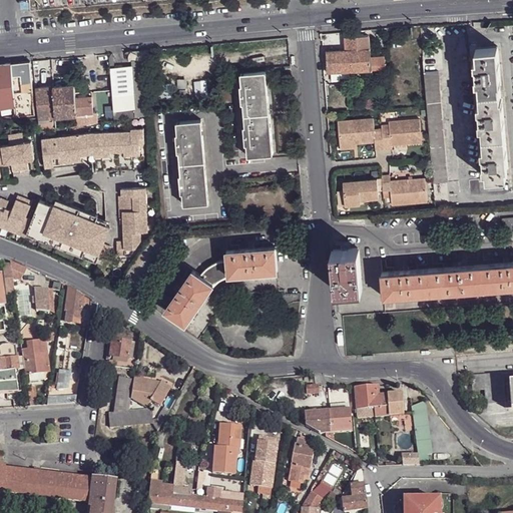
[(346,35),(347,49),(369,48),(368,34),(346,35)]
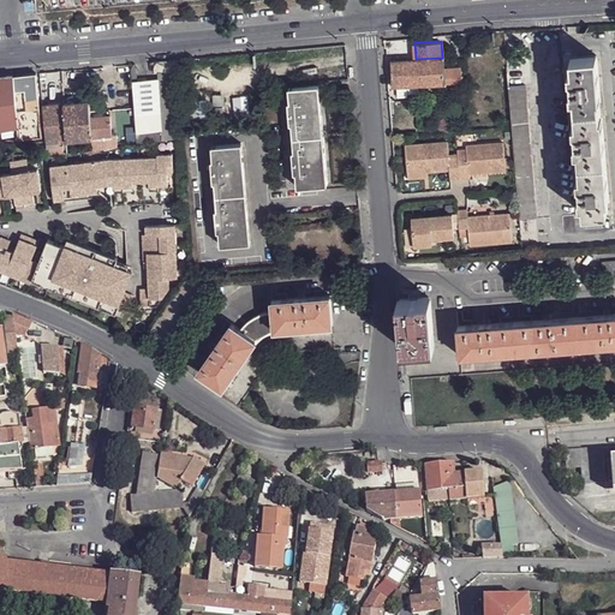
[(596,54),(569,57),(572,77),(573,90),(574,111),(598,108),(597,101),(601,100),(596,54)]
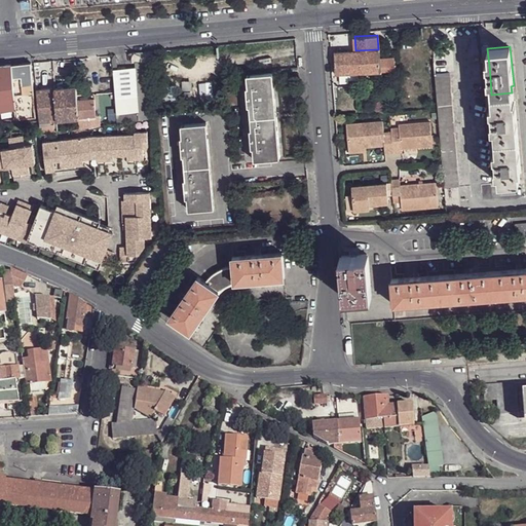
[(333,51),(335,73),(380,71),(379,62),(378,49),(355,50),(333,51)]
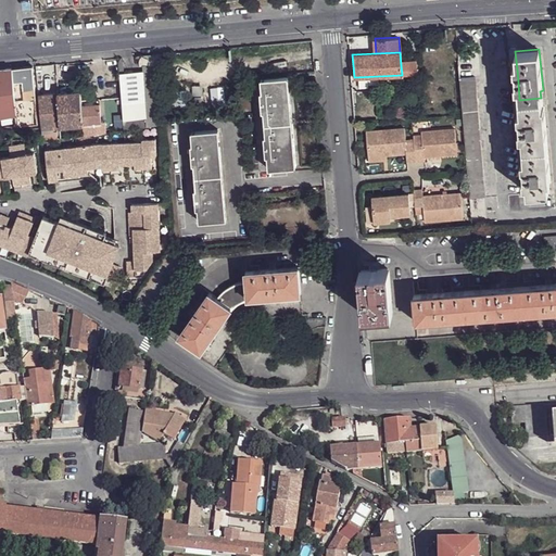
[(137,55),(139,66),(142,66),(159,65),(161,65),(160,62),(160,53),(137,55)]
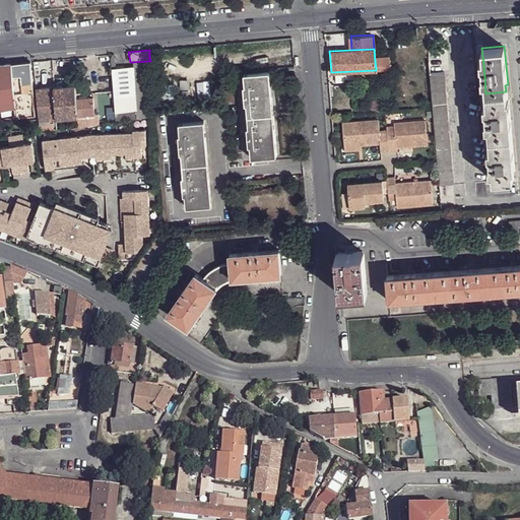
[(375,61),(376,70),(388,69),(388,60),(375,61)]
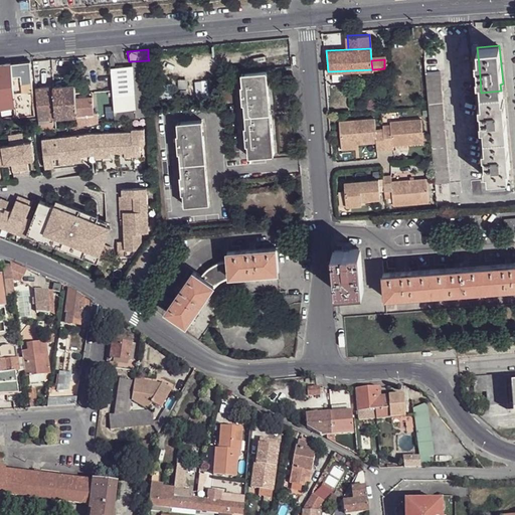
[(29,60),(10,62),(13,93),(31,91),(29,60)]
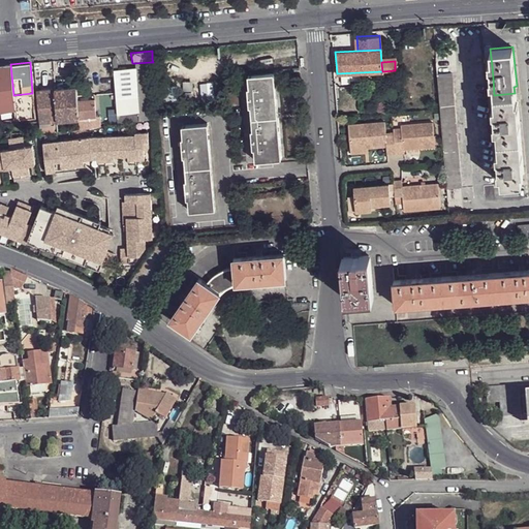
[(151,70),(151,62),(135,63),(135,70),(151,70)]
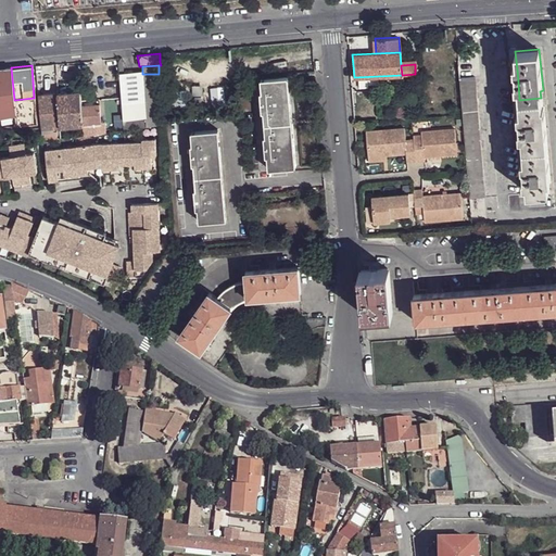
[(11,67),(0,67),(0,115),(9,115),(15,114),(14,100),(11,67)]
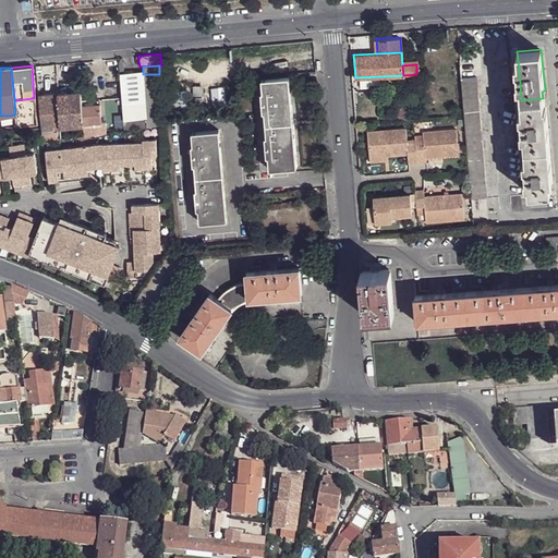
[(159,74),(143,74),(144,100),(144,128),(159,126),(159,74)]
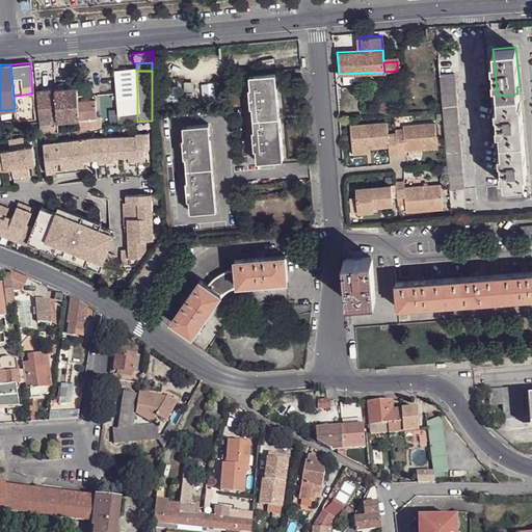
[(448,162),(450,189),(464,188),(455,73),(441,74),(443,109),(448,162)]
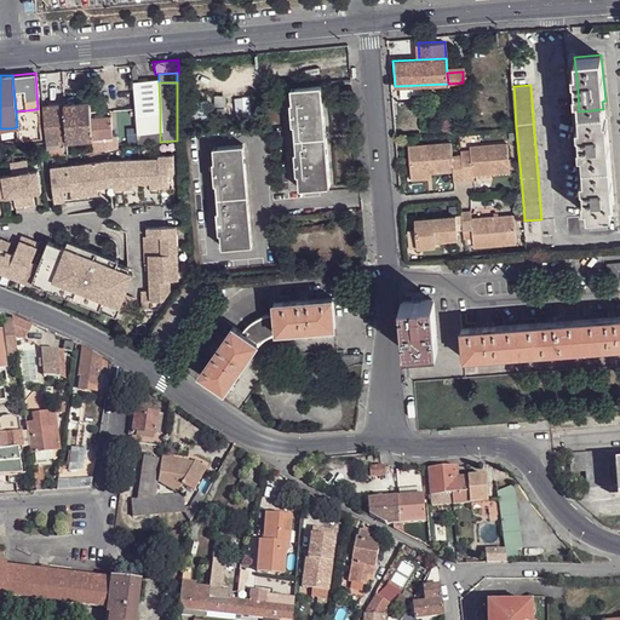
[(320,89),(290,91),(291,104),(288,105),(291,127),(292,127),(294,155),(292,155),(294,178),(296,178),(297,191),(326,189),(320,89)]
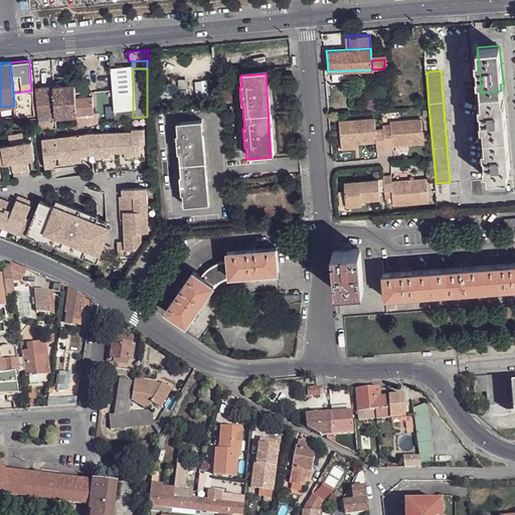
[(378,83),(372,84),(372,96),(381,96),(380,90),(378,90),(378,83)]
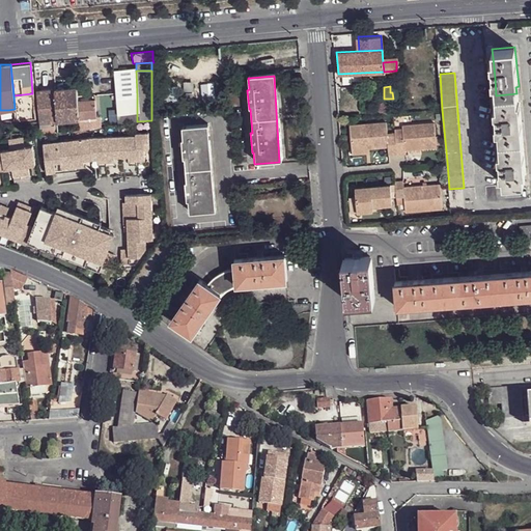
[(55,89),(57,120),(77,117),(76,102),(76,87),(55,89)]
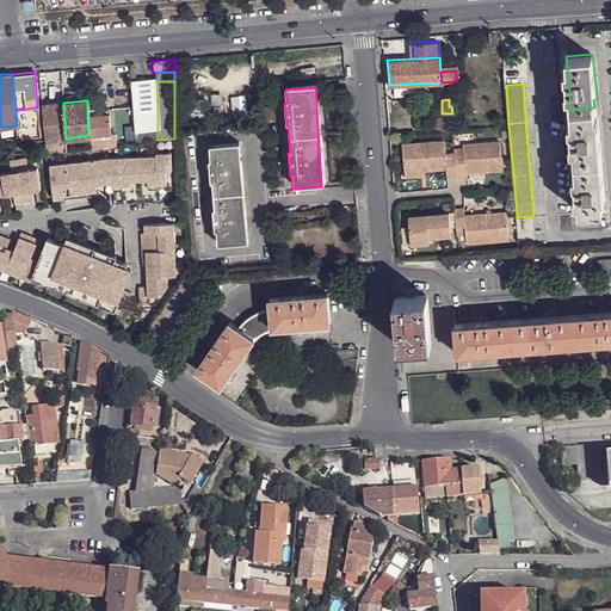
[(42,105),(44,141),(61,139),(66,139),(63,103),(42,105)]
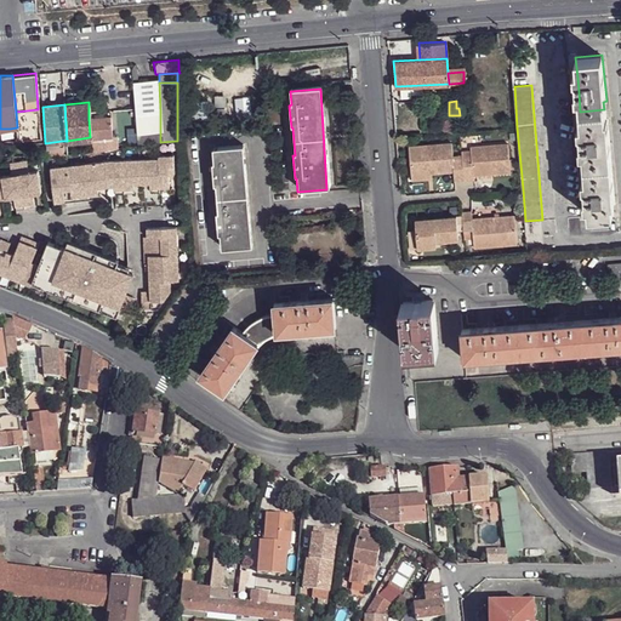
[(38,109),(16,112),(17,127),(18,141),(40,140),(38,109)]
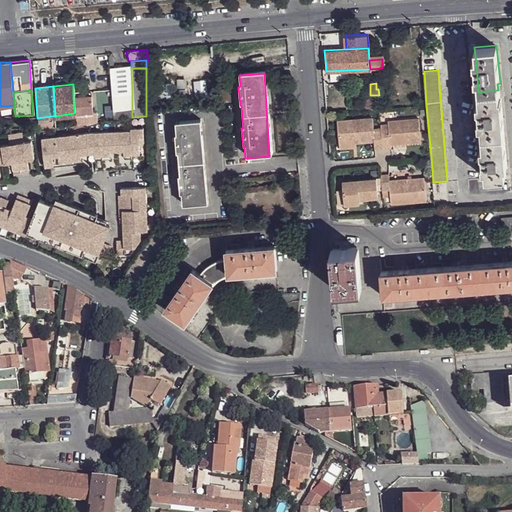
[(498,90),(478,92),(480,108),(481,119),(482,136),(504,134),(501,98),(499,98),(498,90)]
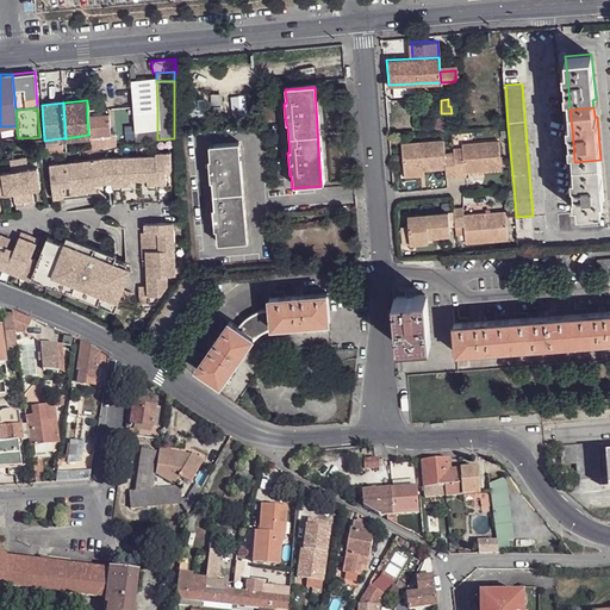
[(157,139),(157,110),(130,112),(131,132),(132,142),(157,139)]
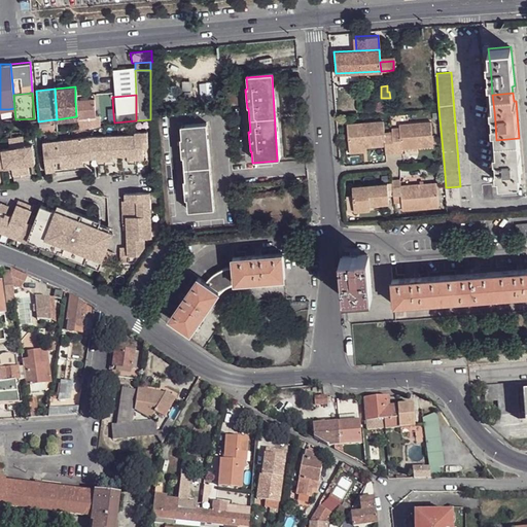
[(75,101),(76,116),(86,115),(94,114),(93,99),(75,101)]
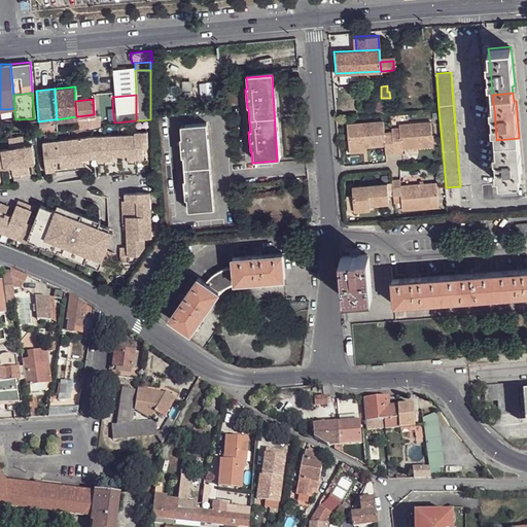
[(86,115),(76,116),(78,125),(82,124),(81,127),(86,126),(86,115)]
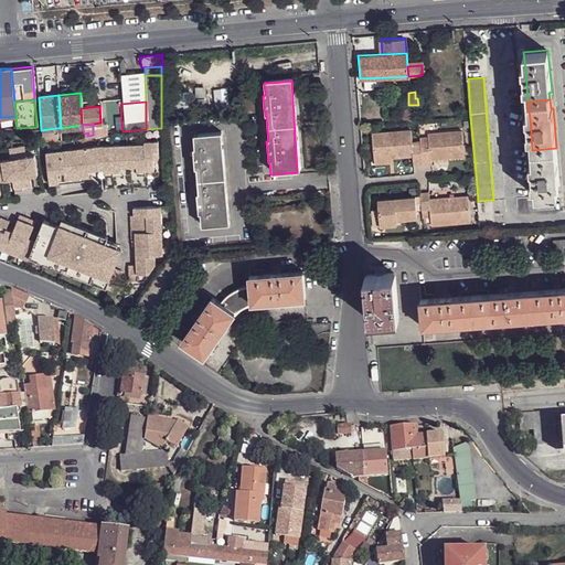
[(57,139),(56,128),(41,130),(42,140),(57,139)]
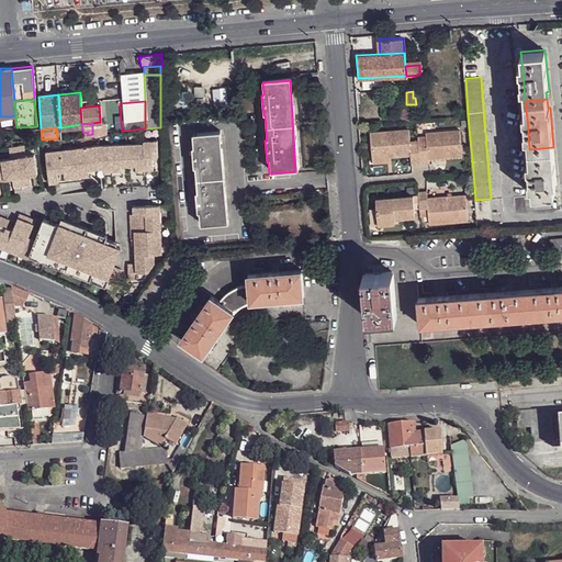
[(408,130),(370,132),(371,158),(390,157),(409,156),(411,164),(428,163),(428,158),(461,157),(459,130),(426,132),(425,136),(417,137),(417,141),(409,142),(408,130)]
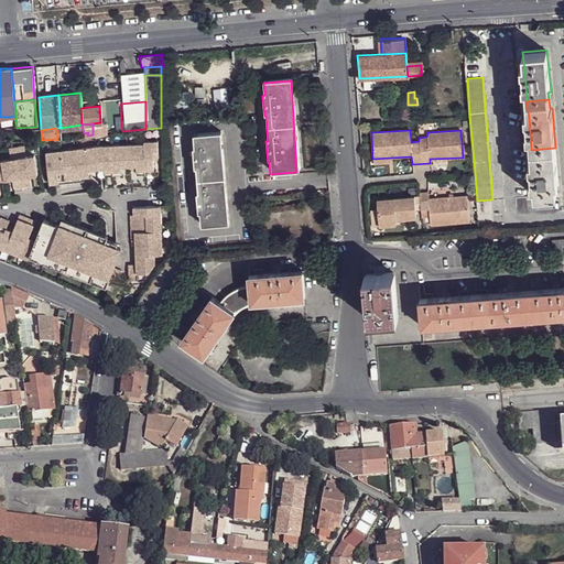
[(219,132),(193,134),(194,147),(192,147),(193,167),(195,167),(196,192),(194,192),(195,213),(197,213),(198,225),(225,224),(219,132)]
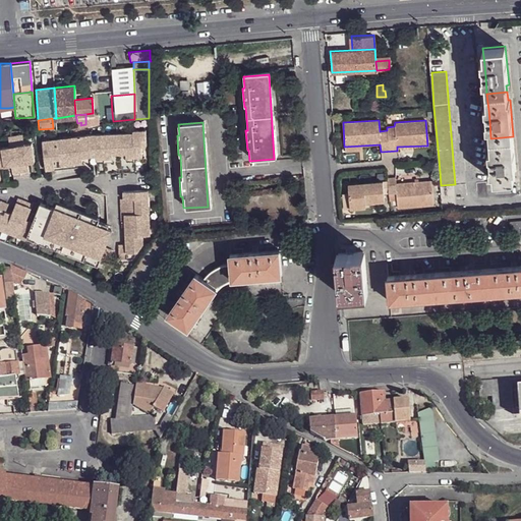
[(130,132),(133,155),(133,160),(141,160),(140,145),(145,145),(143,129),(130,130),(130,132)]
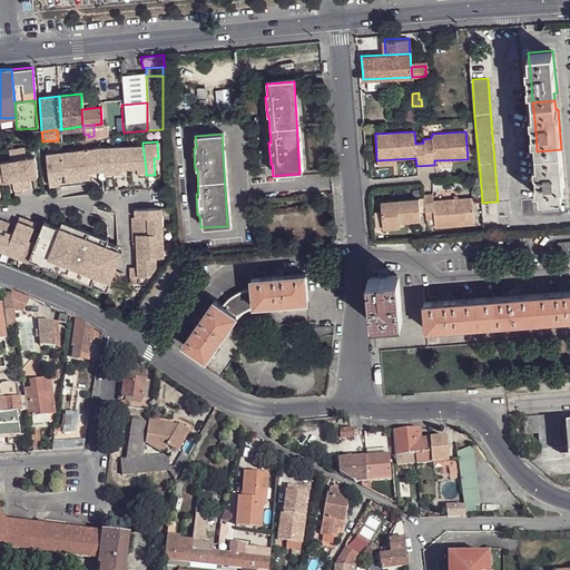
[(127,146),(129,168),(137,167),(137,170),(146,169),(143,145),(127,146)]
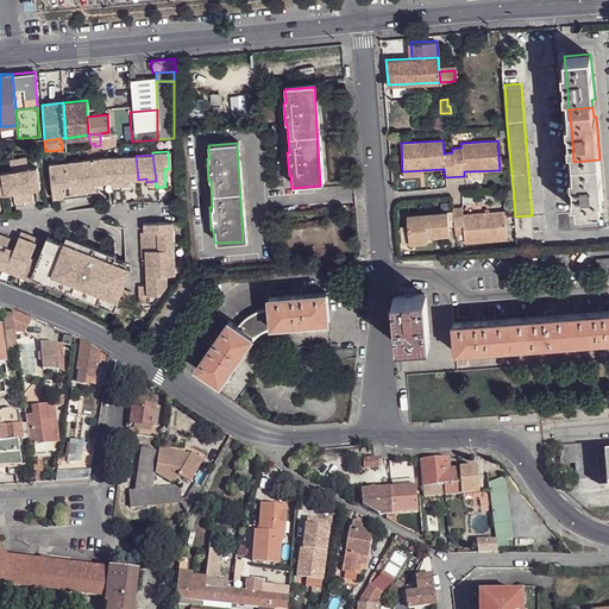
[(118,158),(121,186),(131,184),(130,181),(138,180),(136,156),(118,158)]
